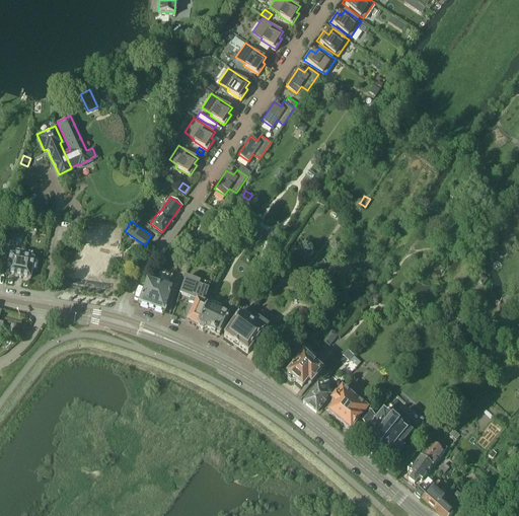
[(132,259),(128,252),(122,256),(127,263),(132,259)]
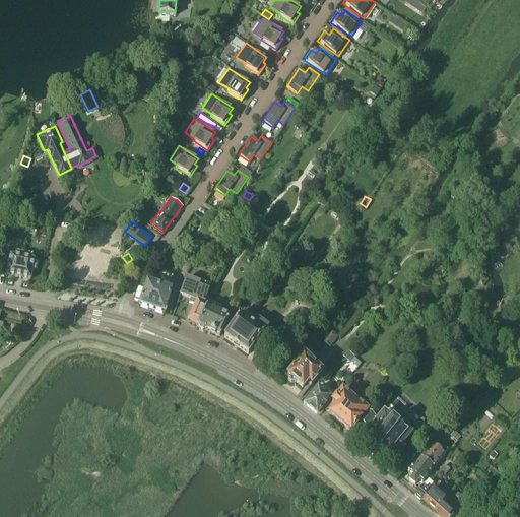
[(6,271),(6,273),(7,273),(15,274),(15,275),(21,276),(21,275),(28,277),(30,277),(30,276),(31,268),(35,269),(37,260),(34,260),(34,259),(34,258),(10,254),(9,255),(10,255),(7,271),(6,271)]
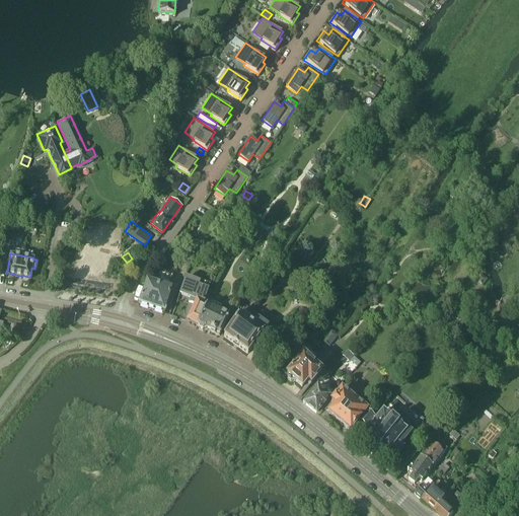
[(198,256),(195,265),(199,266),(202,265),(204,259),(198,256)]
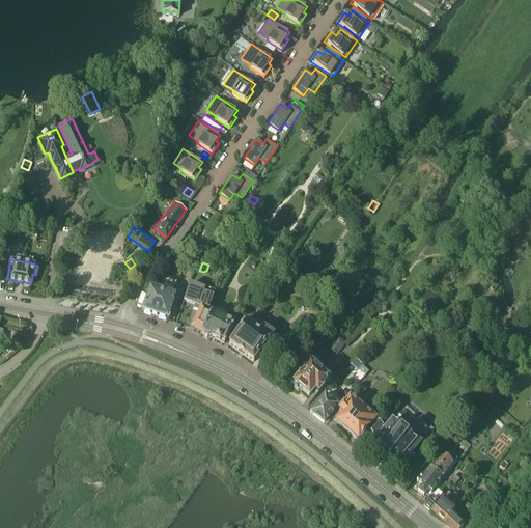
[(149,286),(142,309),(167,317),(174,295),(165,292),(166,288),(161,286),(162,283),(152,280),(150,286),(149,286)]
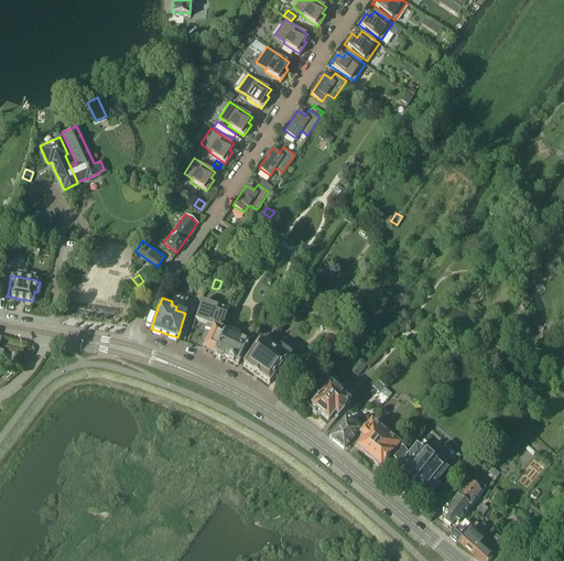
[(524,308),(530,302),(524,298),(519,303),(524,308)]
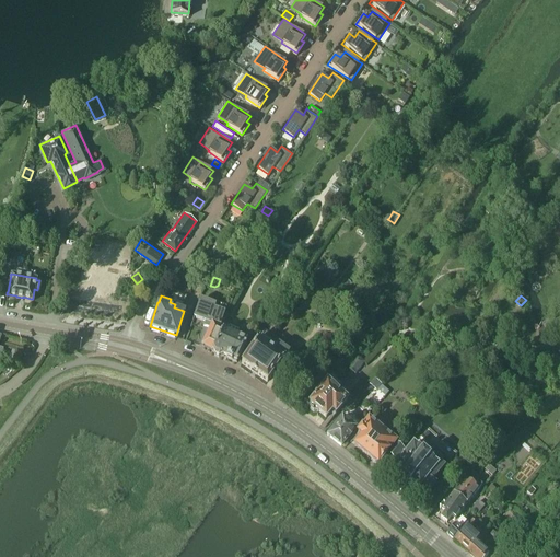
[(206,325),(209,326),(211,322),(220,325),(220,324),(224,312),(213,308),(216,303),(199,298),(193,316),(207,321),(206,325)]
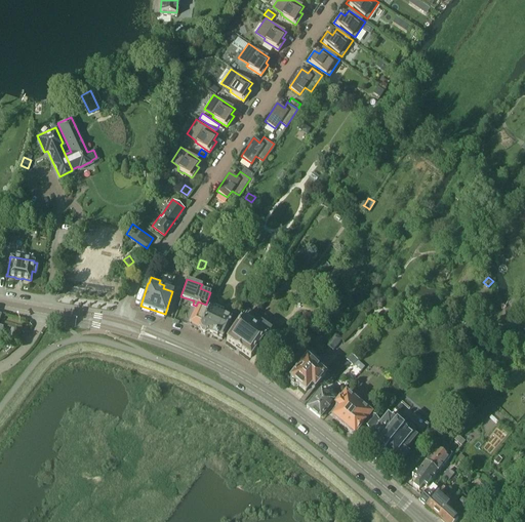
[(189,322),(199,326),(200,331),(204,333),(208,332),(212,334),(211,335),(216,338),(217,336),(221,338),(231,318),(208,308),(208,307),(206,305),(198,302),(196,306),(189,322)]
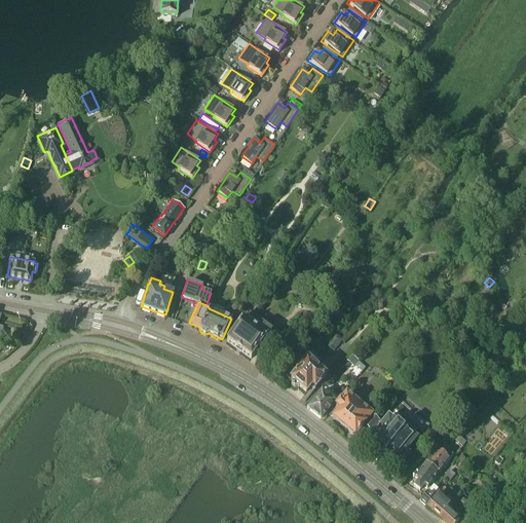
[(247,310),(226,339),(251,357),(255,350),(261,355),(268,345),(273,338),(268,334),(271,329),(261,322),(258,327),(251,322),(254,316),(247,310)]
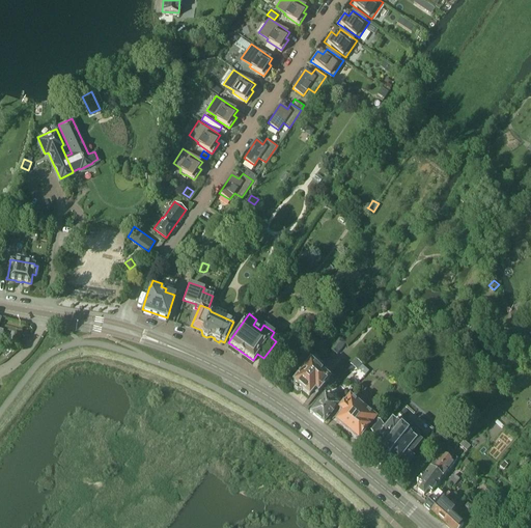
[(330,345),(337,352),(346,341),(339,334),(330,345)]
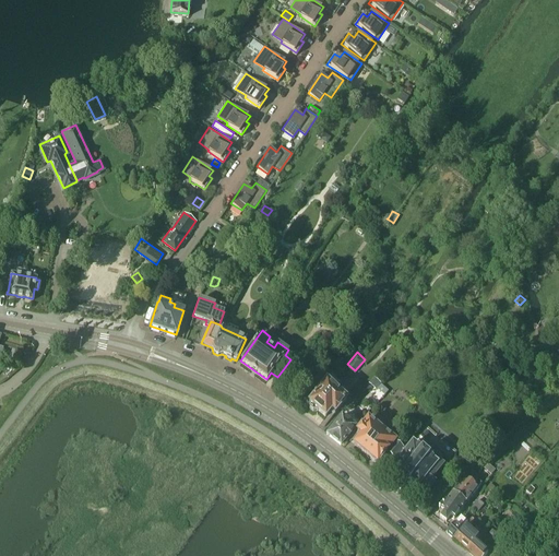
[(368,381),(376,388),(380,381),(373,376),(368,381)]
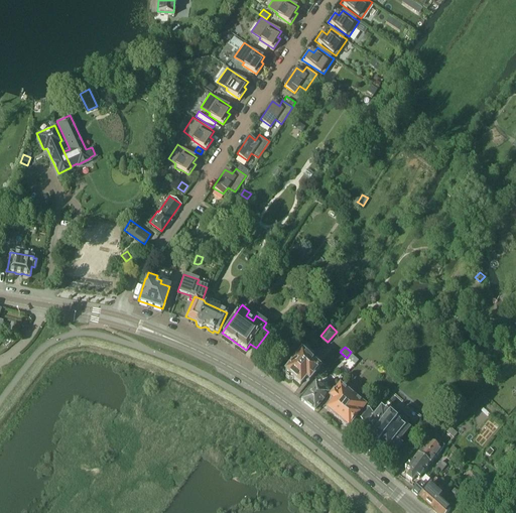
[(304,348),(284,371),(285,372),(285,376),(288,379),(293,378),(299,384),(304,378),(308,381),(319,367),(318,366),(319,365),(311,358),(313,355),(304,348)]
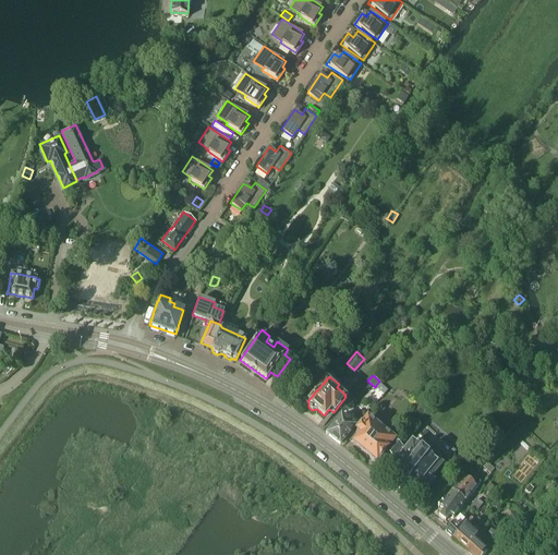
[(411,406),(417,410),(420,406),(423,399),(416,396),(415,399),(414,399),(411,406)]
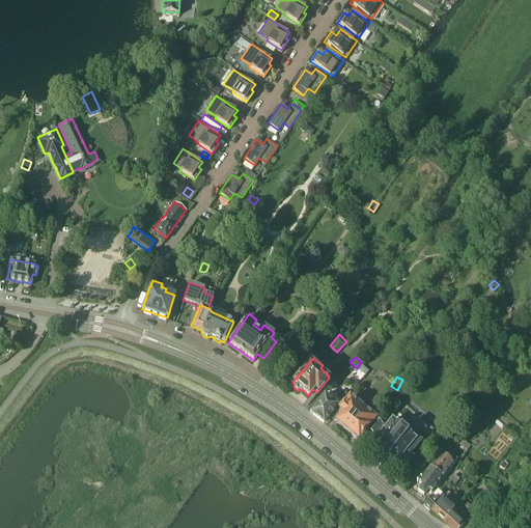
[(337,404),(325,392),(309,410),(323,421),(337,404)]
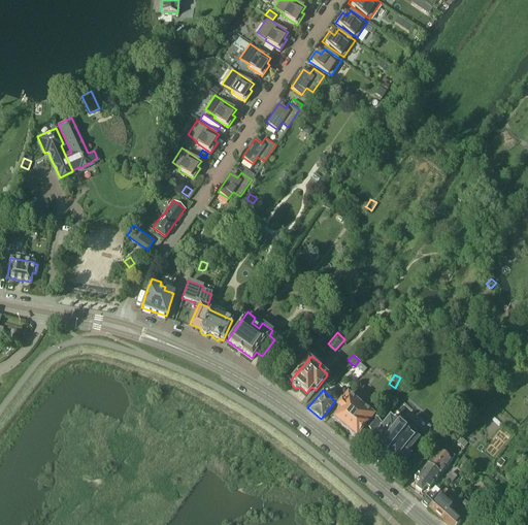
[(354,434),(355,436),(364,425),(373,415),(372,414),(374,412),(367,405),(365,407),(358,401),(359,400),(350,392),(349,394),(348,393),(336,406),(339,409),(333,418),(340,424),(341,425),(343,427),(345,428),(349,430),(350,432),(352,434),(354,434)]
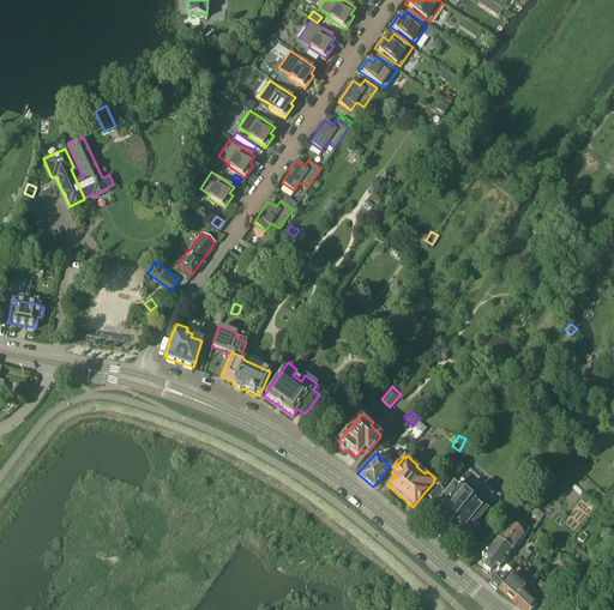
[(443,491),(434,484),(426,495),(433,501),(443,491)]
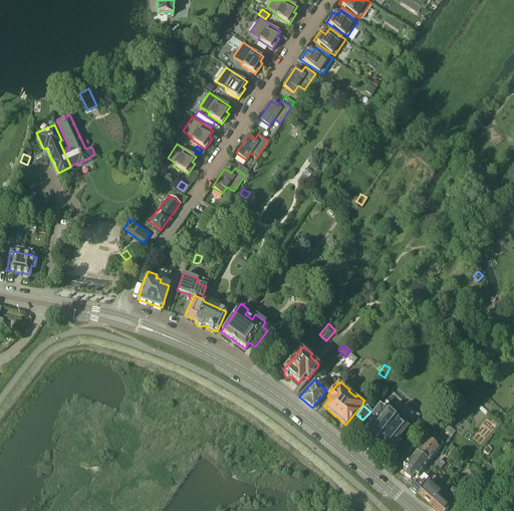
[(368,434),(375,439),(376,439),(384,446),(387,443),(394,449),(400,442),(397,439),(408,426),(404,423),(402,425),(379,406),(361,427),(369,433),(368,434)]
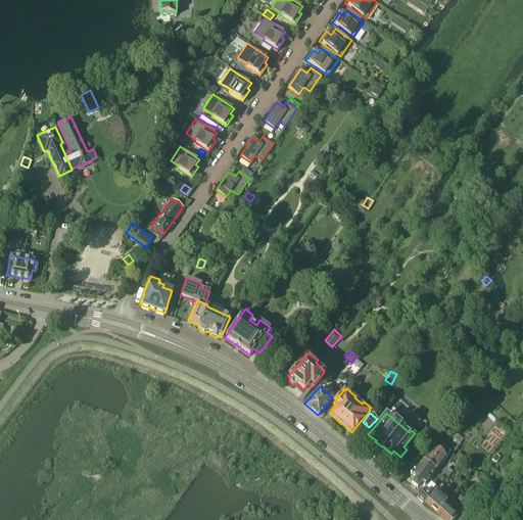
[(443,445),(442,447),(433,440),(427,447),(429,450),(430,450),(428,452),(440,462),(449,451),(443,445)]
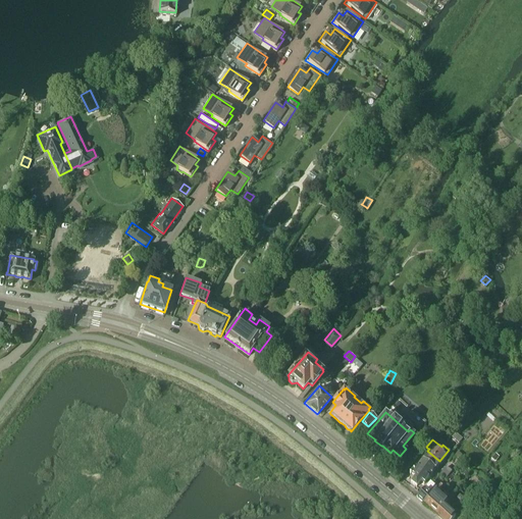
[(422,458),(434,468),(439,461),(427,451),(429,449),(428,449),(426,447),(421,453),(422,454),(424,456),(422,458)]
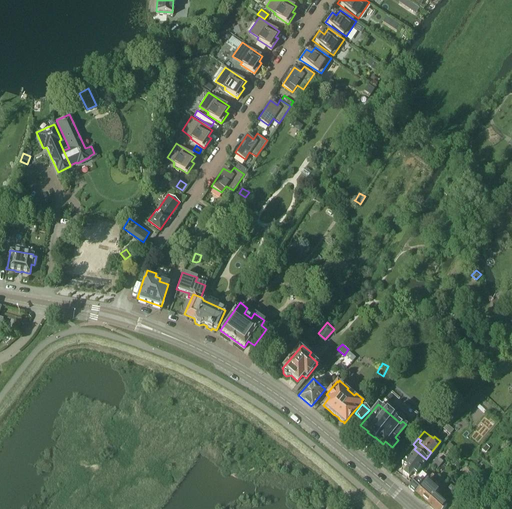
[(481,448),(485,451),(487,450),(486,450),(489,447),(489,446),(490,445),(486,442),(481,448)]
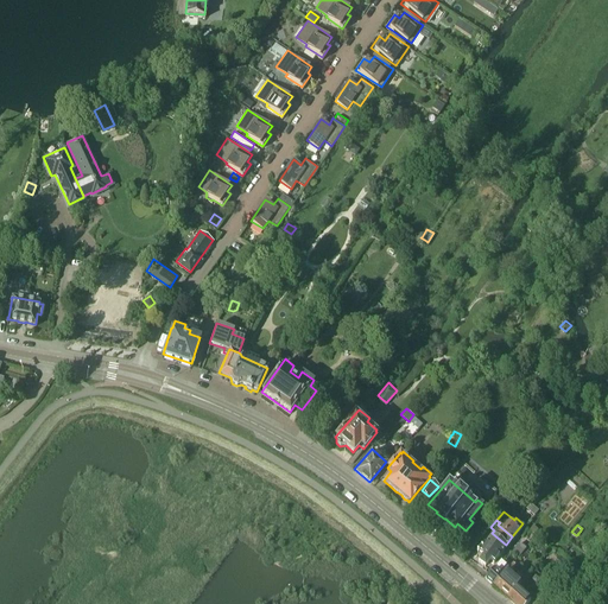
[(482,538),(500,552),(506,545),(492,533),(494,531),(492,528),(491,527),(482,538)]
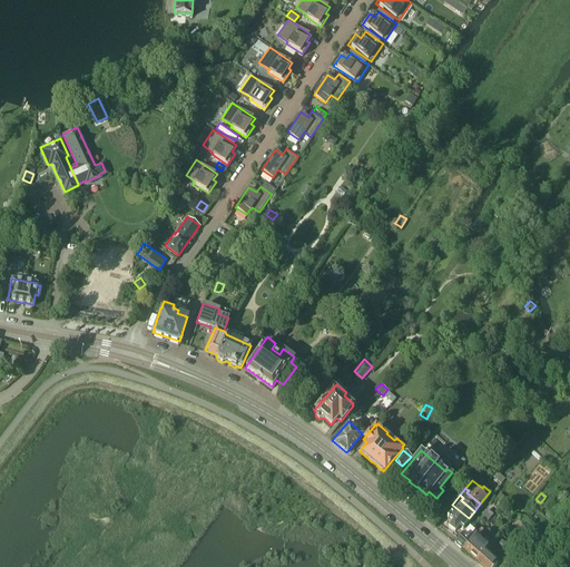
[(508,505),(513,508),(518,504),(511,499),(508,505)]
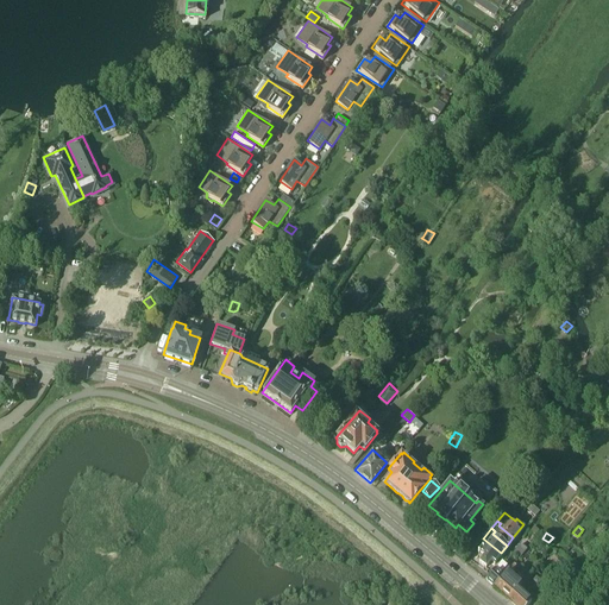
[(494,561),(501,553),(483,539),(482,540),(485,542),(479,549),(484,553),(478,560),(485,565),(490,559),(494,561)]
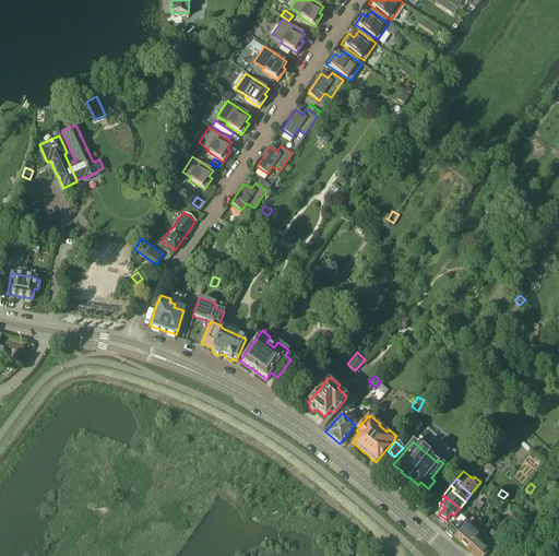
[(524,508),(516,501),(513,506),(521,512),(524,508)]
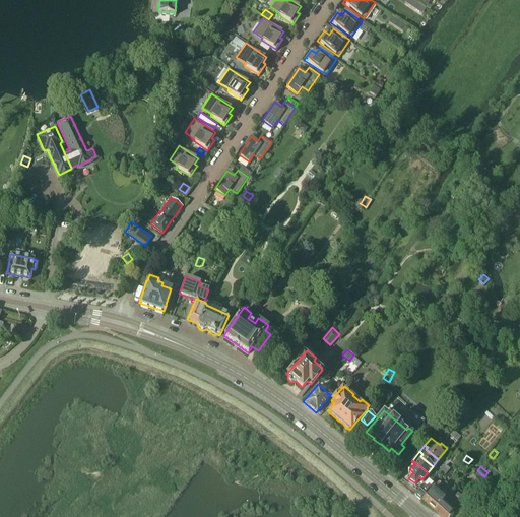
[(477,473),(472,479),(477,483),(483,477),(477,473)]
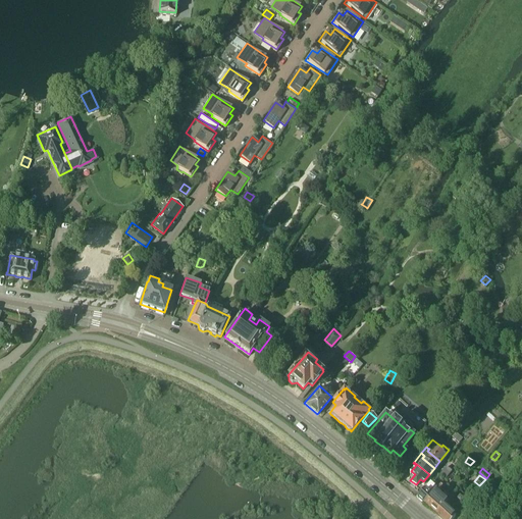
[(499,483),(491,477),(488,480),(489,481),(488,481),(490,484),(491,483),(493,484),(492,485),(494,487),(496,486),(497,486),(499,483)]
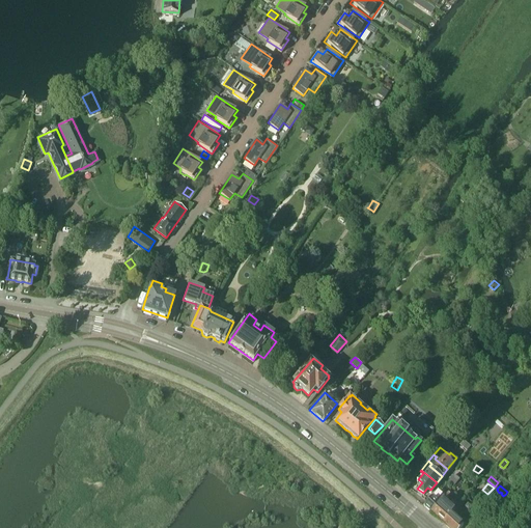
[(480,491),(474,498),(481,503),(486,496),(480,491)]
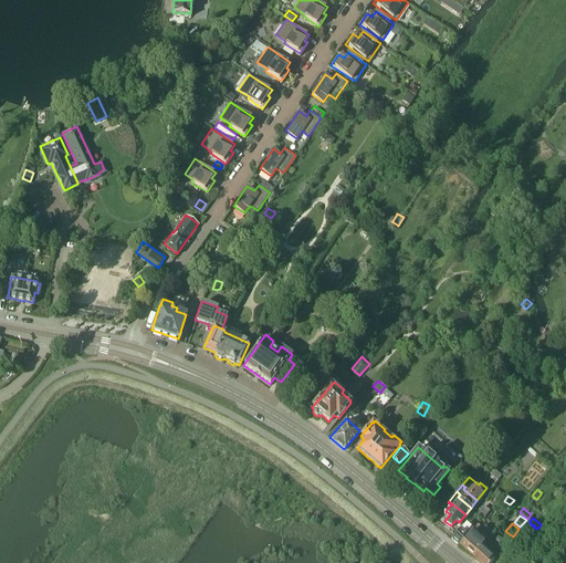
[(451,538),(472,555),(479,546),(483,542),(470,531),(467,535),(459,529),(451,538)]
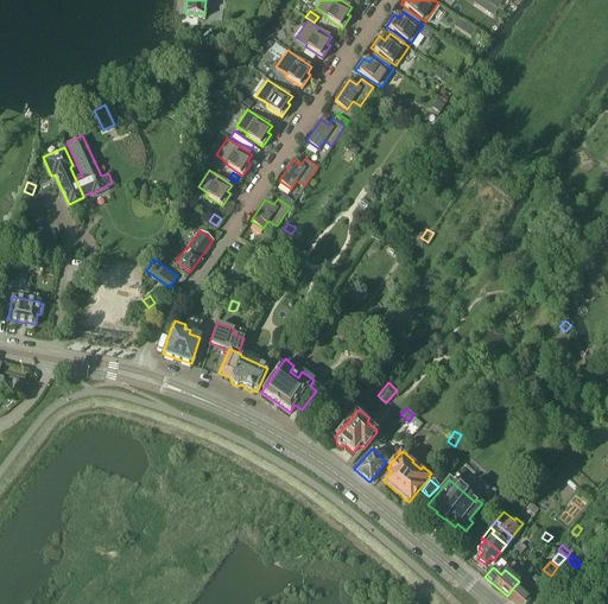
[(531,578),(536,583),(540,577),(534,572),(531,578)]
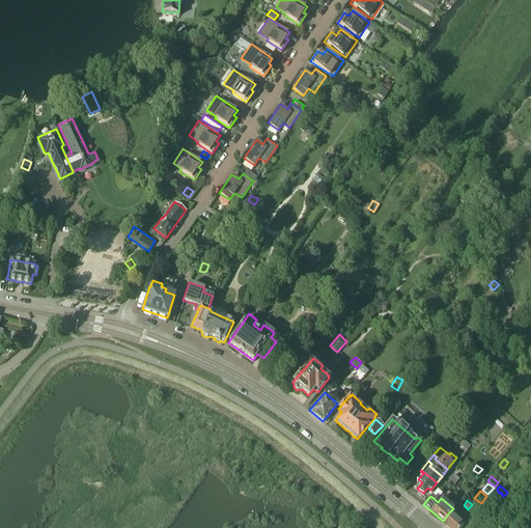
[(443,521),(450,527),(457,527),(463,524),(459,521),(454,517),(449,512),(443,521)]
